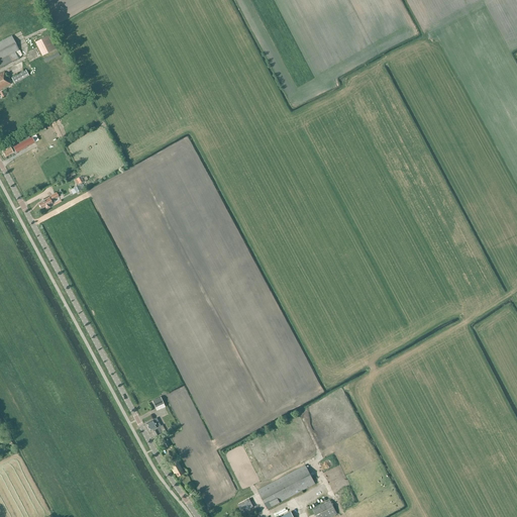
[(56,49),(48,35),(35,42),(42,57),(56,49)]
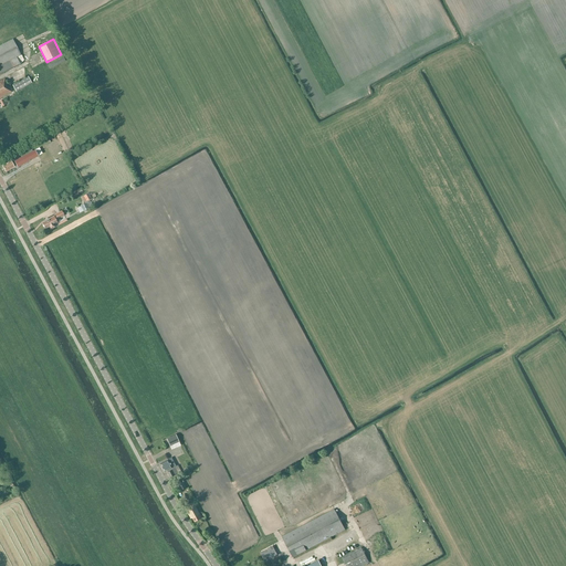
[(0,66),(17,59),(21,55),(13,40),(0,45),(0,66)]
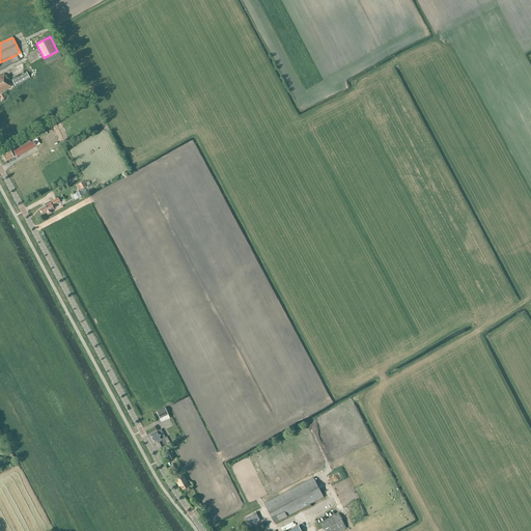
[(0,70),(19,60),(16,55),(0,62),(0,70)]
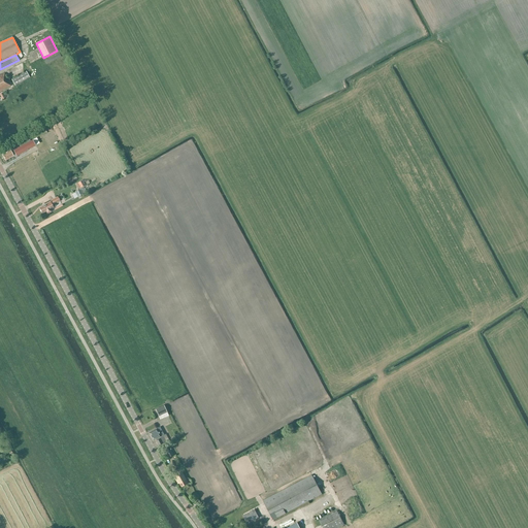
[(30,77),(26,71),(11,79),(15,86),(30,77)]
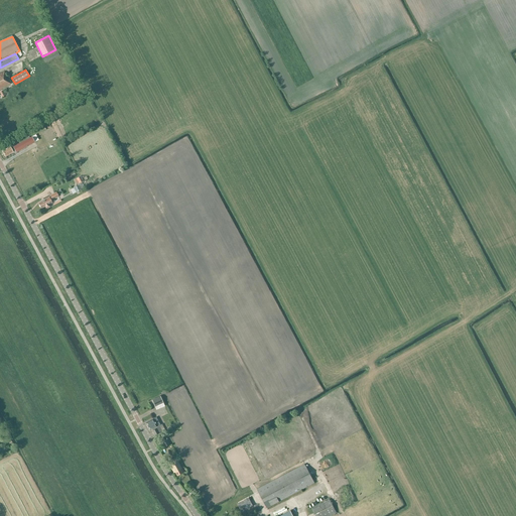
[(0,90),(11,85),(4,73),(0,74),(0,90)]
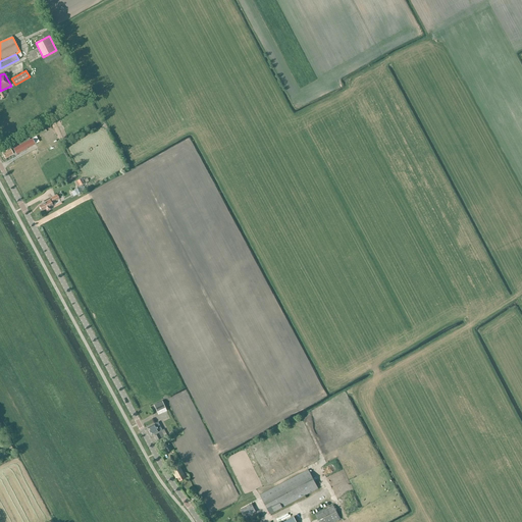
[(12,148),(10,149),(9,150),(3,153),(6,158),(13,154),(15,153),(16,155),(35,145),(32,139),(13,150),(12,148)]
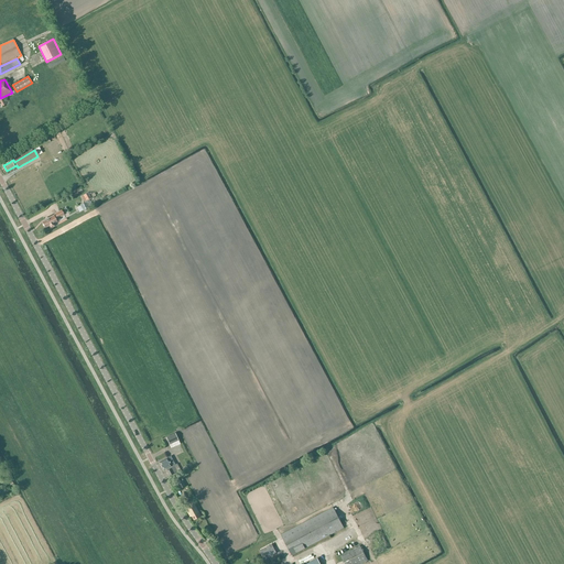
[(43,224),(45,228),(50,226),(57,223),(56,221),(60,219),(60,218),(68,214),(66,208),(62,210),(54,215),(56,218),(55,218),(54,217),(46,220),(47,221),(43,224)]
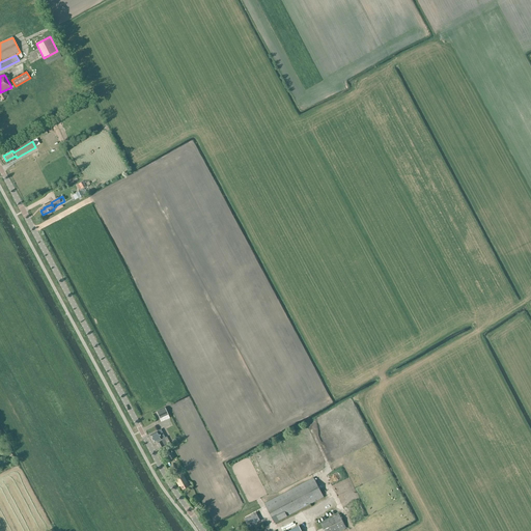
[(168,417),(165,411),(157,415),(160,421),(168,417)]
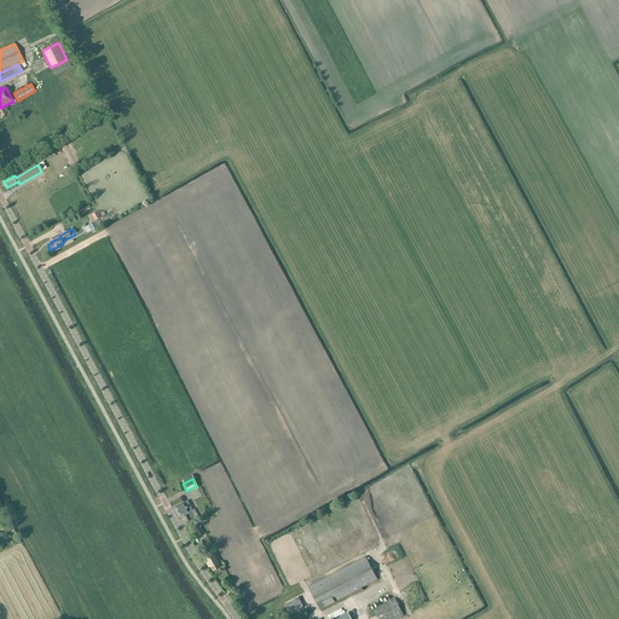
[(187,501),(174,508),(179,518),(181,515),(185,522),(195,518),(191,510),(192,510),(187,501)]
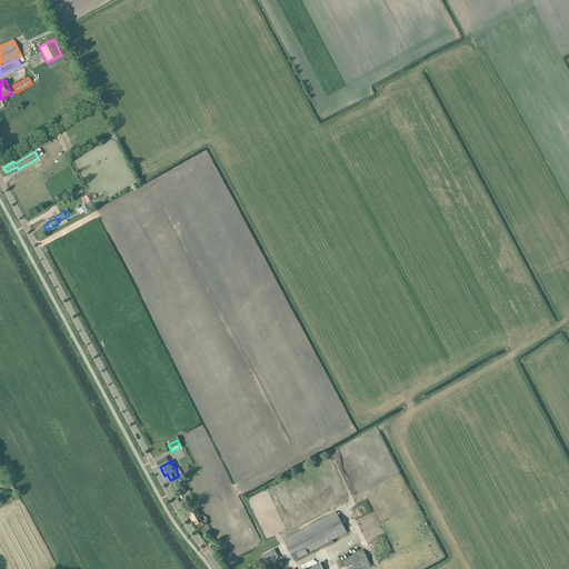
[(202,521),(195,507),(186,511),(190,518),(191,521),(192,520),(196,525),(202,521)]
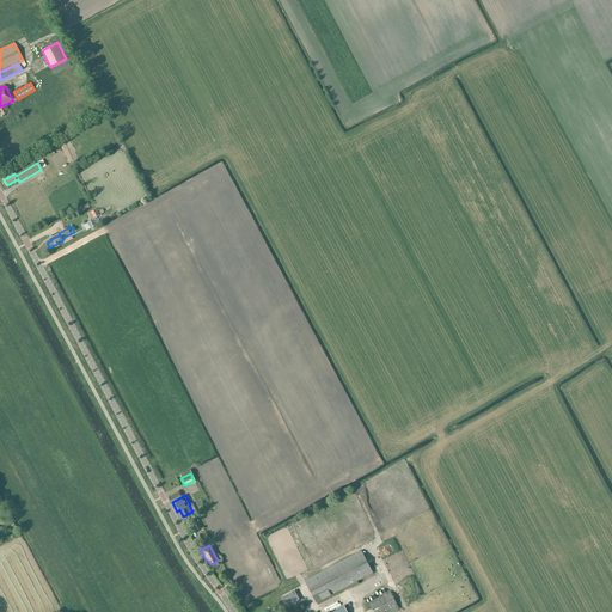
[(361,551),(320,573),(305,580),(317,603),(373,573),(361,551)]
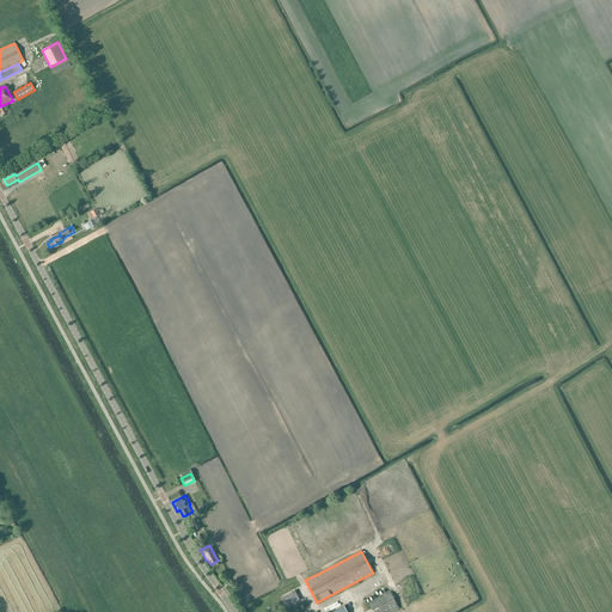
[(295,591),(282,598),(285,603),(289,600),(292,605),(300,600),(295,591)]
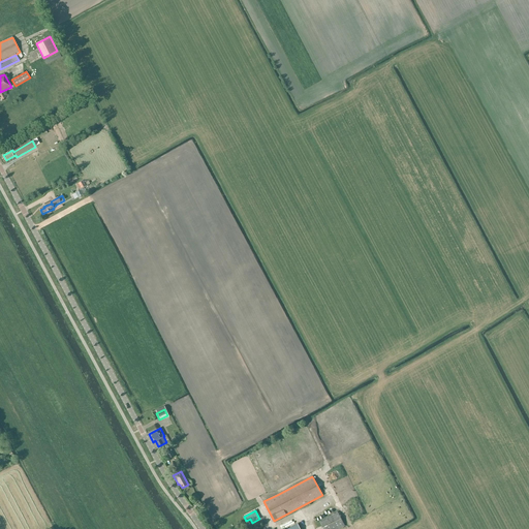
[(338,511),(319,521),(322,528),(338,528),(345,526),(338,511)]
